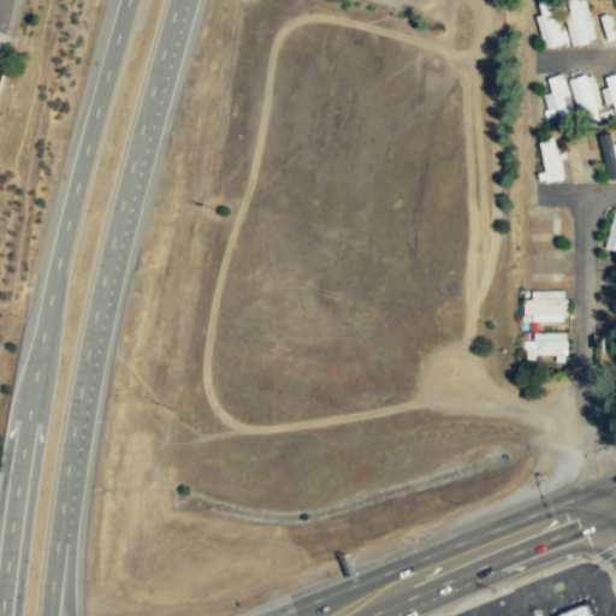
[(561,45),(560,43),(568,41),(566,29),(557,31),(548,0),(544,0),(538,1),(542,15),(535,16),(544,48),(550,46),(551,47),(561,45)]
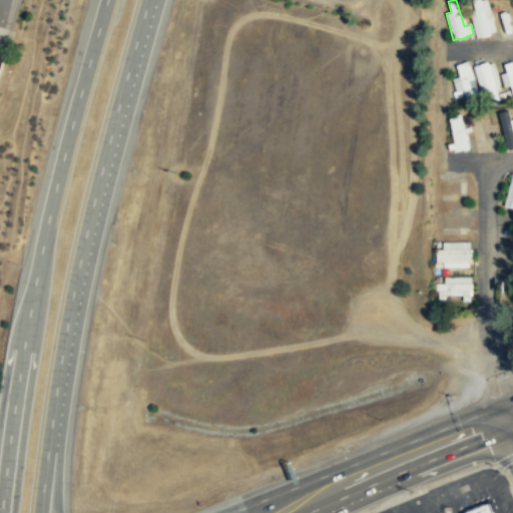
[(496,31),(487,0),(472,0),(475,11),(469,12),(477,38),(482,37),(483,38),(491,35),(490,33),(496,31)]
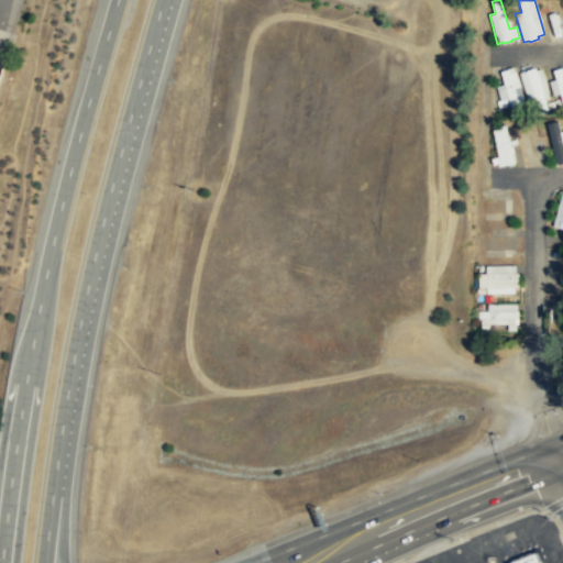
[(523,103),(518,105),(519,107),(511,109),(508,98),(499,100),(495,86),(504,84),(500,70),(514,66),(519,86),(514,87),(516,97),(521,96),(523,103)]
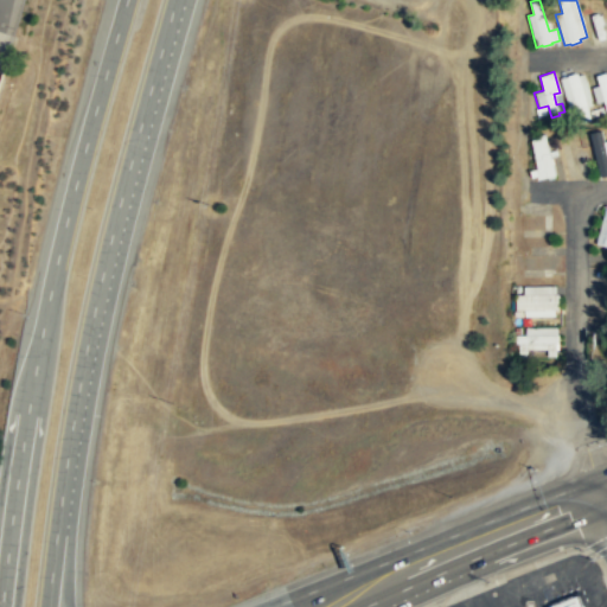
[(589,120),(586,106),(592,104),(583,74),(577,75),(576,72),(567,75),(568,76),(560,78),(568,109),(575,107),(580,122),(589,120)]
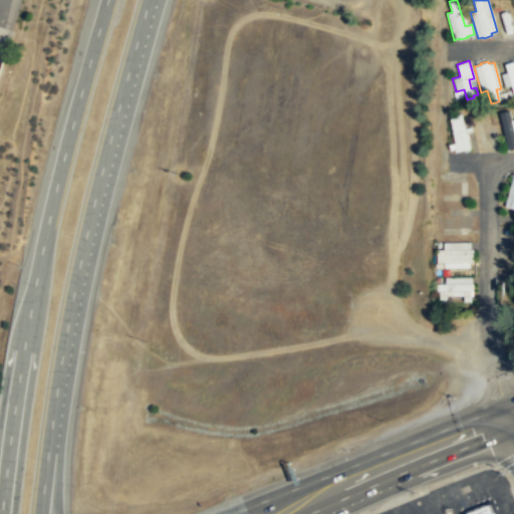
[(513,61),(513,62),(513,61),(505,63),(507,71),(501,73),(504,86),(510,85),(513,96),(513,61)]
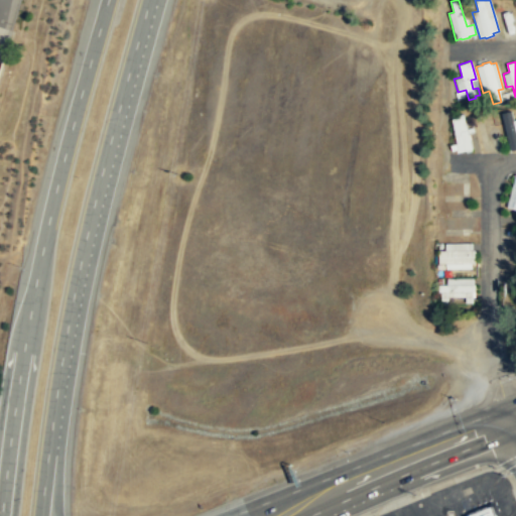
[(515,148),(515,119),(514,120),(511,110),(507,111),(502,113),(511,150),(515,148)]
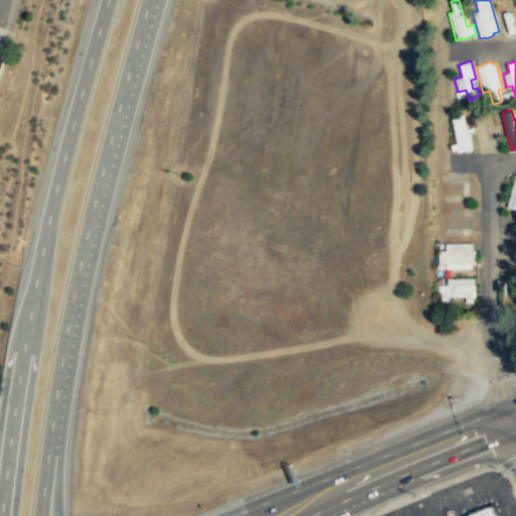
[(472,148),(463,113),(456,115),(457,117),(452,119),(457,143),(455,144),(458,152),(472,148)]
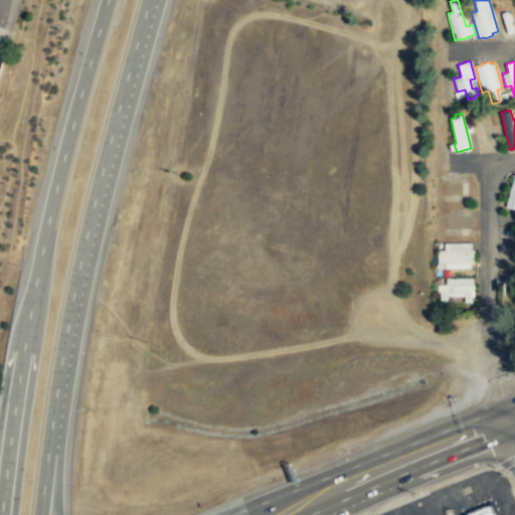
[(514,208),(514,175),(506,206),(513,208),(514,208)]
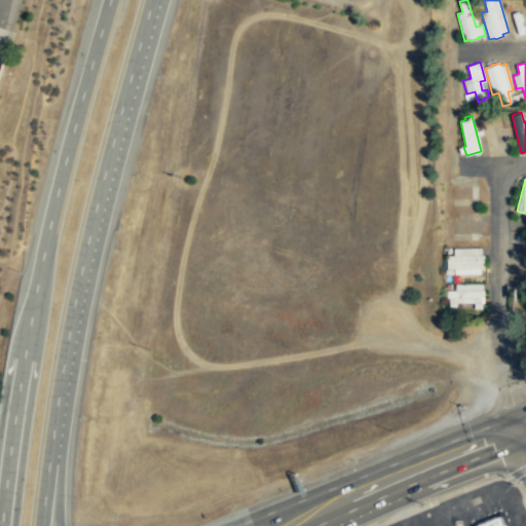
[(446,275),(481,274),(481,248),(452,248),(452,255),(446,256),(446,275)]
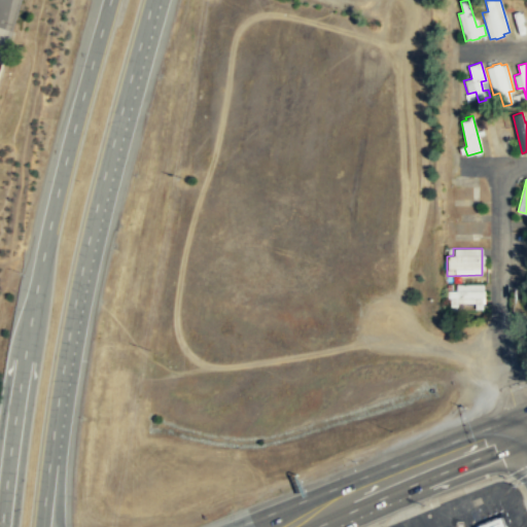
[(484,285),(456,285),(456,291),(448,291),(448,305),(475,305),(475,311),(484,310),(484,285)]
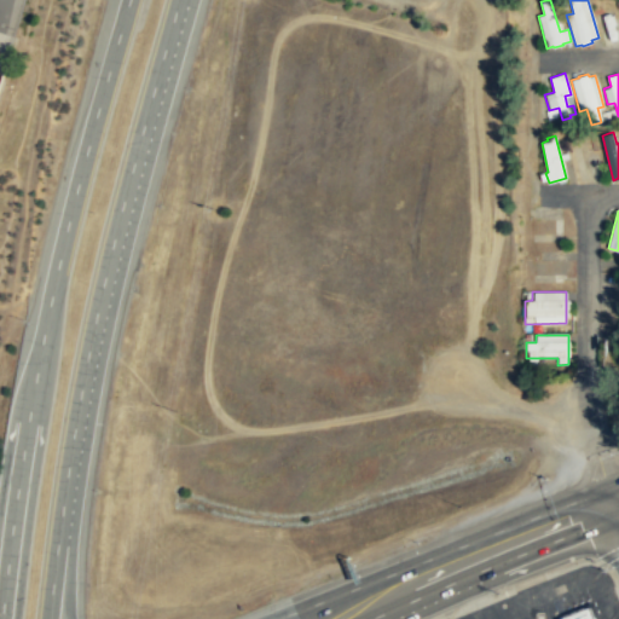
[(559,618),(588,606),(593,618),(559,618)]
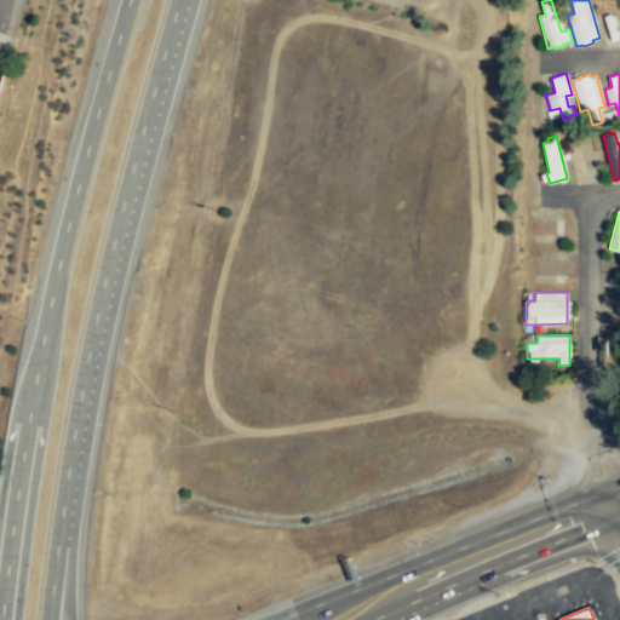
All buildings are outlined.
